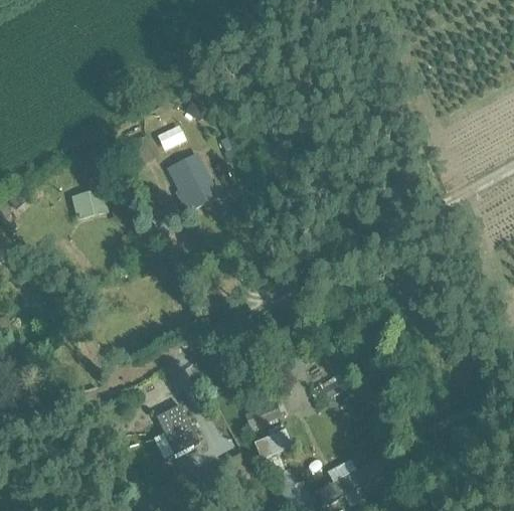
[(192,99),(184,111),(198,120),(206,108),(192,99)]
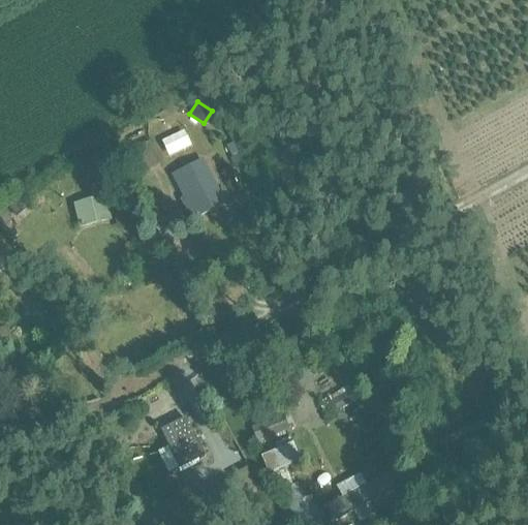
[(183,126),(160,137),(167,152),(190,141),(183,126)]
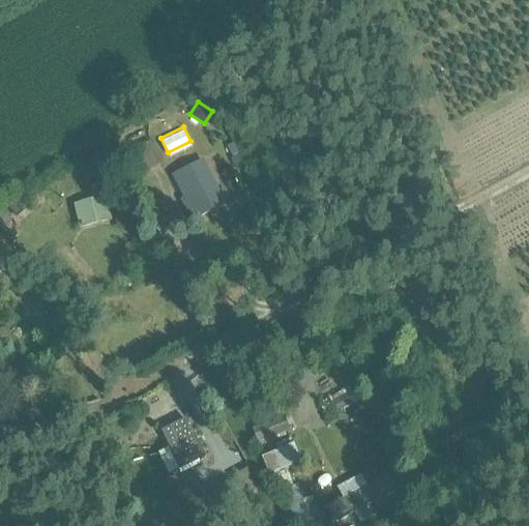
[(134,157),(128,159),(133,169),(146,162),(149,168),(162,162),(149,139),(129,149),(134,157)]
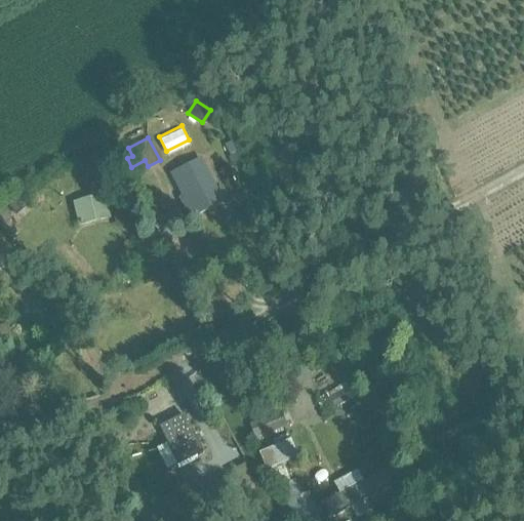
[(178,196),(189,216),(223,200),(201,155),(170,170),(182,194),(178,196)]
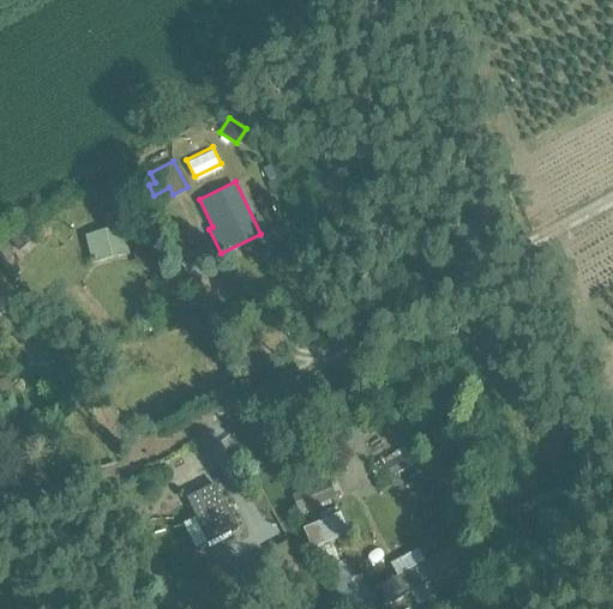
[(116,210),(102,213),(104,228),(83,234),(90,261),(130,252),(122,223),(120,224),(116,210)]
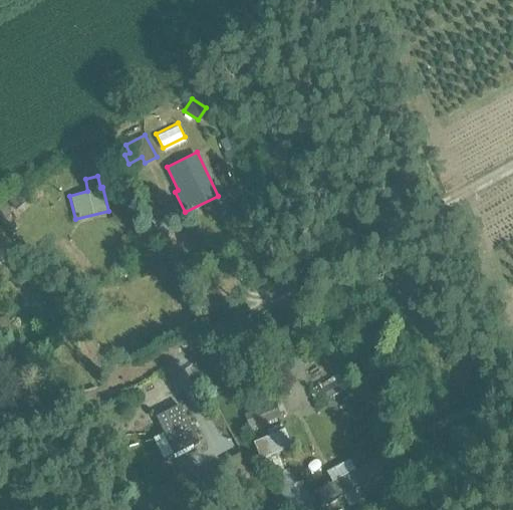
[(7,199),(15,208),(26,199),(18,190),(7,199)]
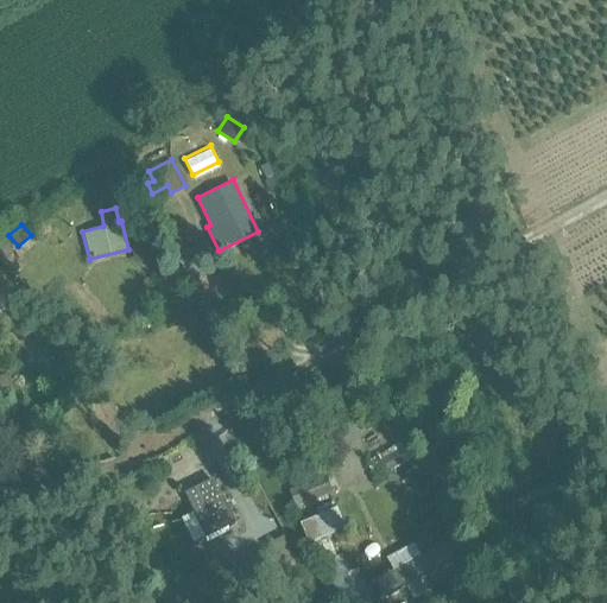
[(1,235),(0,235),(0,258),(12,278),(17,274),(13,268),(18,266),(1,235)]
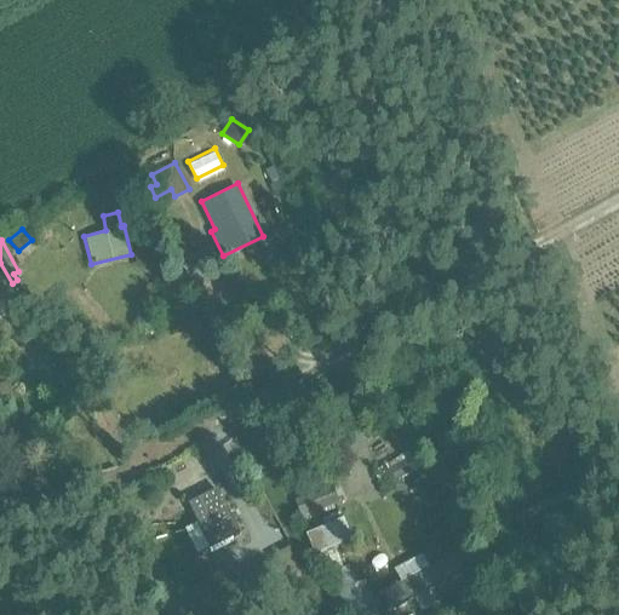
[(149,241),(132,245),(137,266),(155,262),(149,241)]
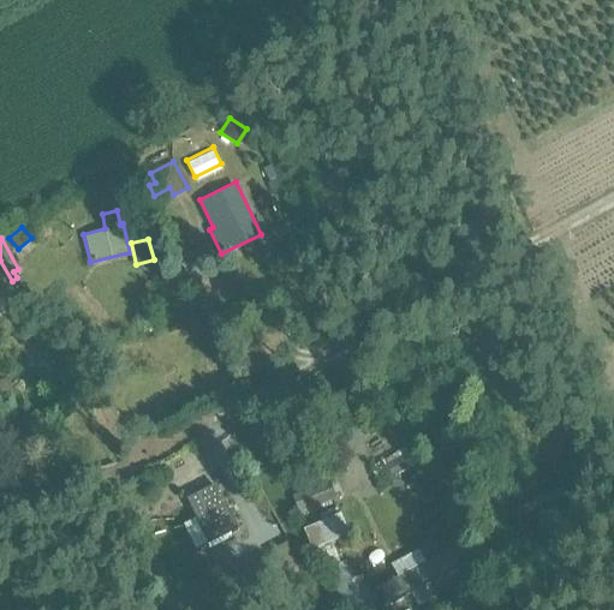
[(7,375),(0,377),(0,400),(13,396),(7,375)]
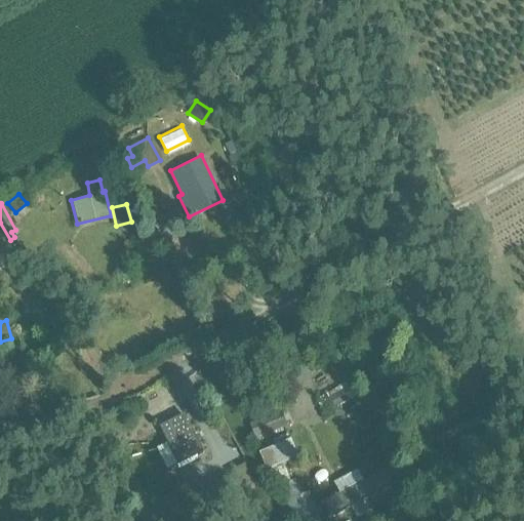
[(327,395),(325,396),(329,403),(321,407),(325,416),(340,408),(337,404),(356,396),(350,384),(348,385),(346,381),(325,392),(327,395)]
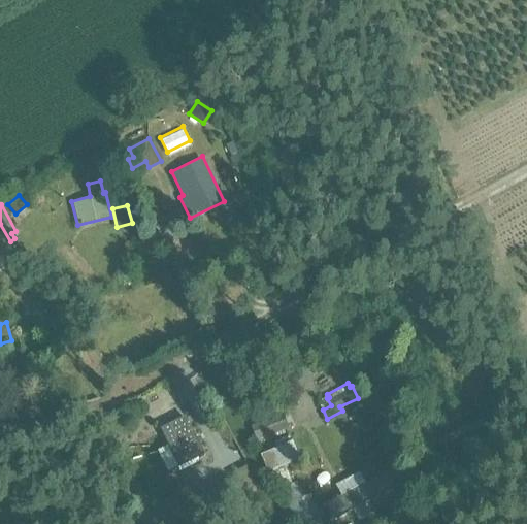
[(253,423),(259,438),(289,427),(282,411),(253,423)]
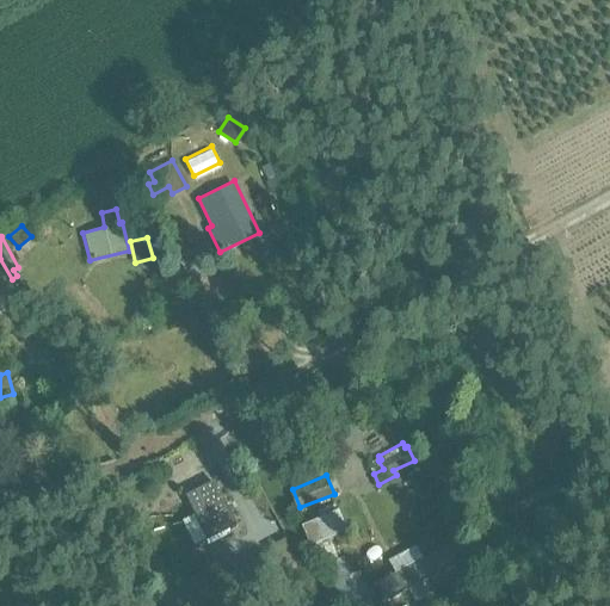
[(229,529),(235,525),(214,481),(189,494),(197,512),(210,537),(211,540),(230,532),(229,529)]
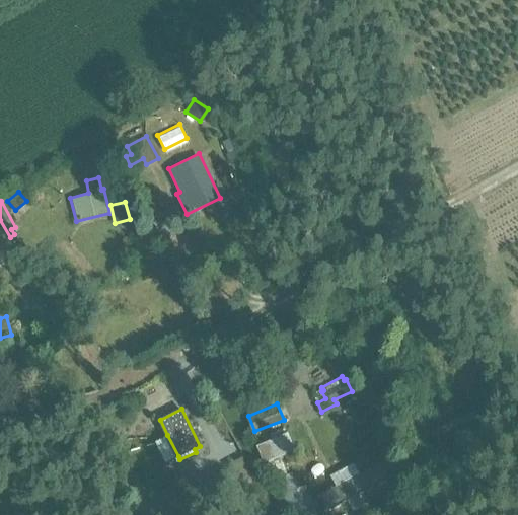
[(275,463),(273,458),(294,449),(287,432),(257,445),(260,449),(248,454),(228,463),(247,506),(266,498),(272,514),(316,514),(305,484),(301,485),(298,474),(293,475),(291,471),(286,473),(282,461),(275,463)]
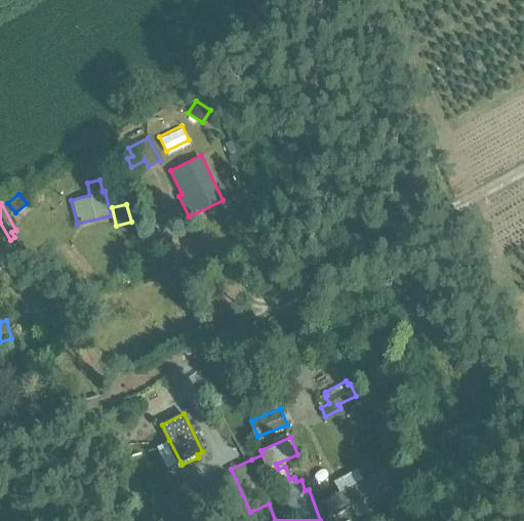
[(177,463),(180,462),(169,440),(156,446),(166,468),(176,463),(177,463)]
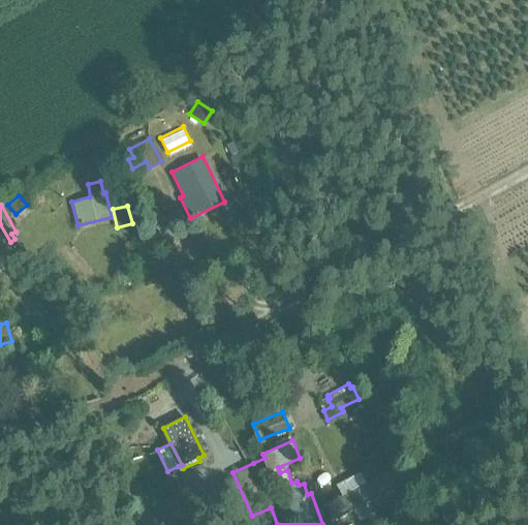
[(325,503),(334,520),(353,508),(359,521),(370,515),(364,503),(397,485),(389,469),(367,482),(361,471),(336,485),(342,495),(325,503)]
